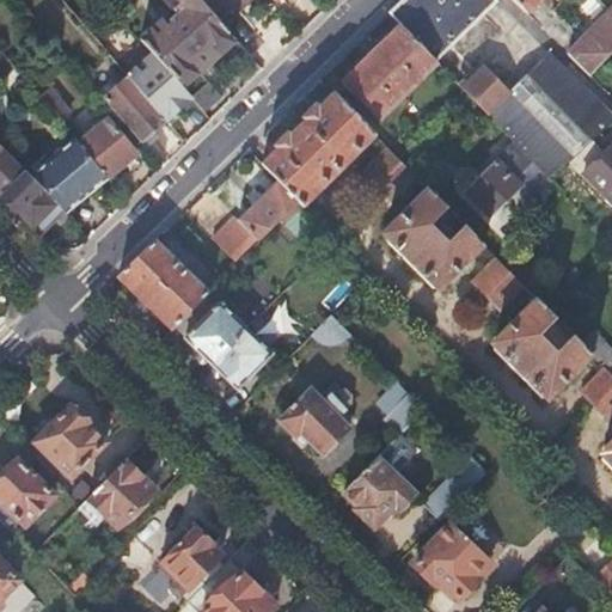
[(164,18),(142,38),(155,54),(183,85),(236,38),(221,22),(201,0),(165,0),(179,16),(170,24),(164,18)]
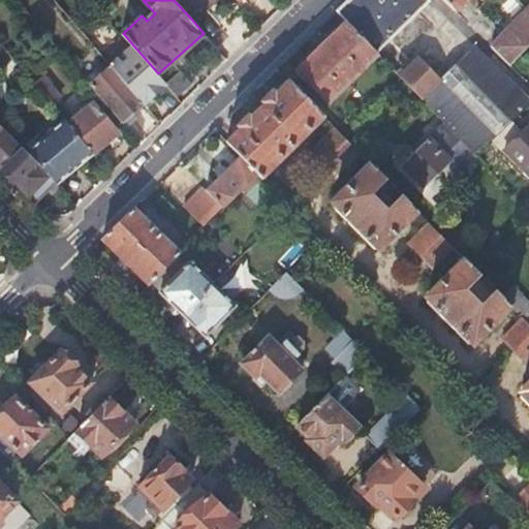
[(174,0),(191,19),(210,1),(214,5),(219,0),(174,0)]
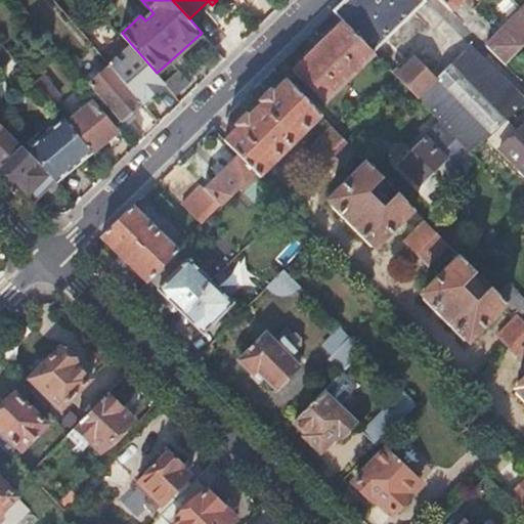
[(346,0),(335,12),(346,25),(375,54),(427,2),(425,0),(346,0)]
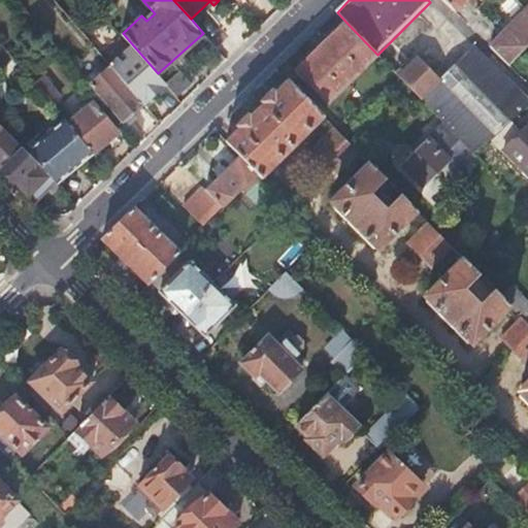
[(441,0),(456,14),(470,0),(441,0)]
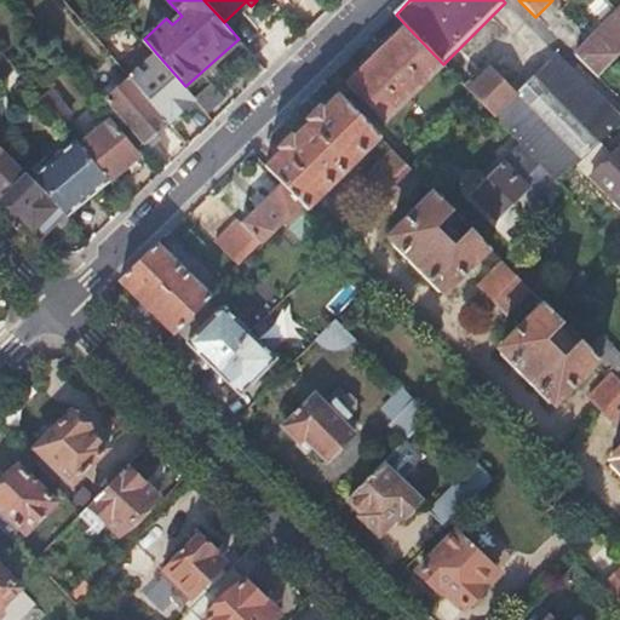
[(619,0),(603,0),(618,15),(575,56),(598,79),(619,56),(619,0)]
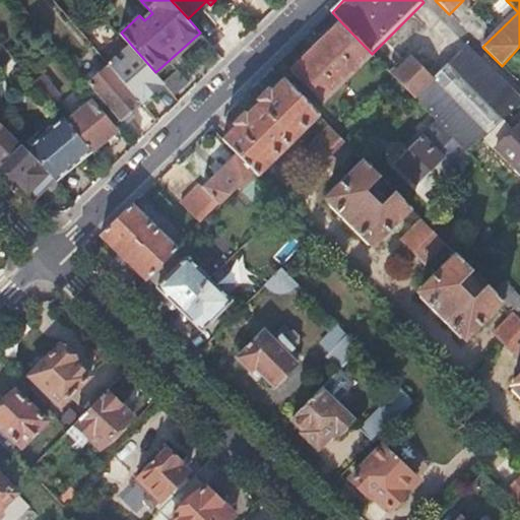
[(343,24),(294,72),(323,103),(373,55),(372,54),(343,24)]
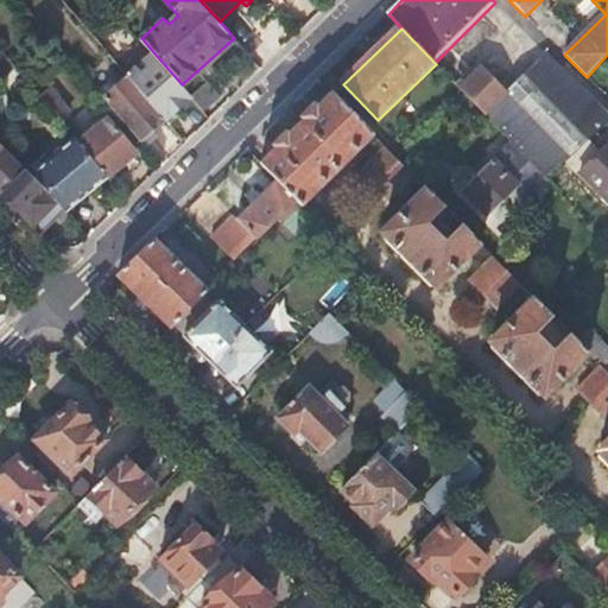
[(128,76),(165,119),(191,96),(182,84),(154,54),(128,76)]
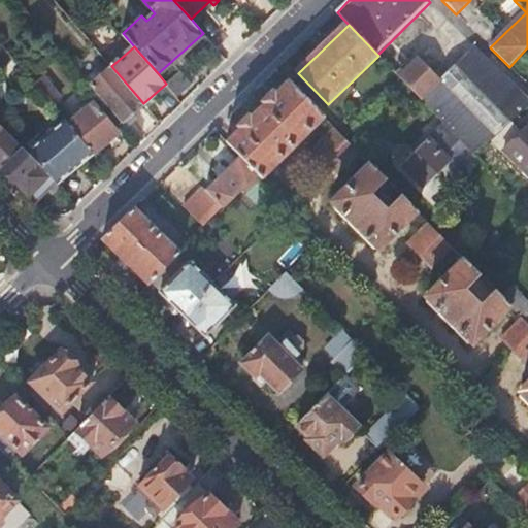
[(447,126),(467,146),(474,155),(491,140),(510,123),(527,107),(527,98),(503,74),(485,56),(474,46),(439,81),(418,60),(399,77),(402,80),(447,126)]
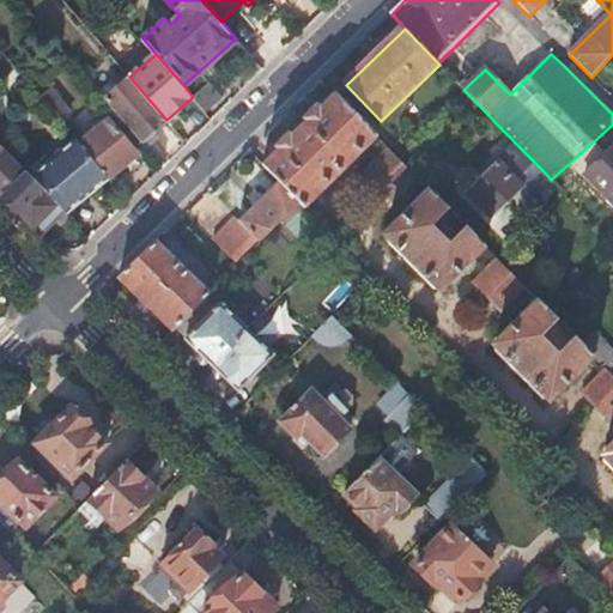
[(104,98),(141,141),(167,120),(129,77),(104,98)]
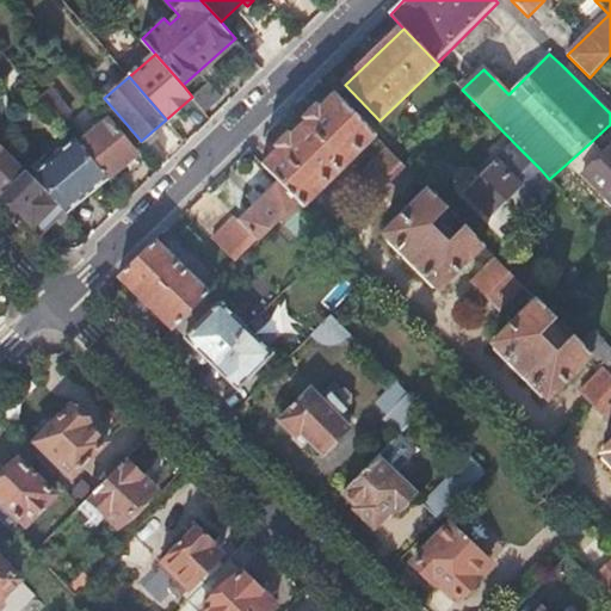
[(43,99),(62,122),(73,112),(53,91),(43,99)]
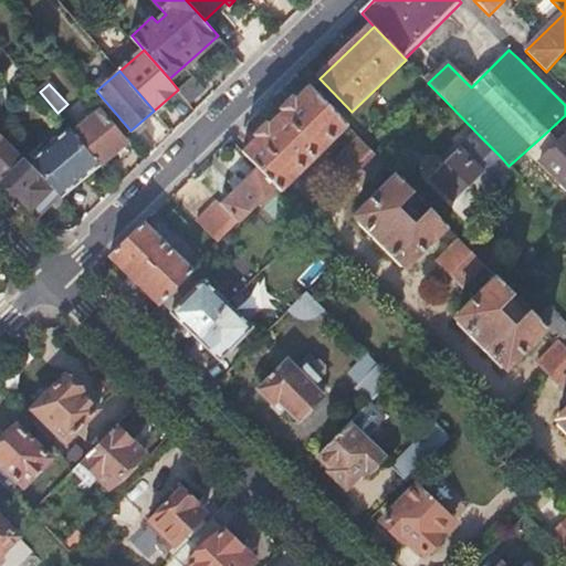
[(311,87),(243,153),(258,167),(278,187),(282,192),(349,127),(311,87)]
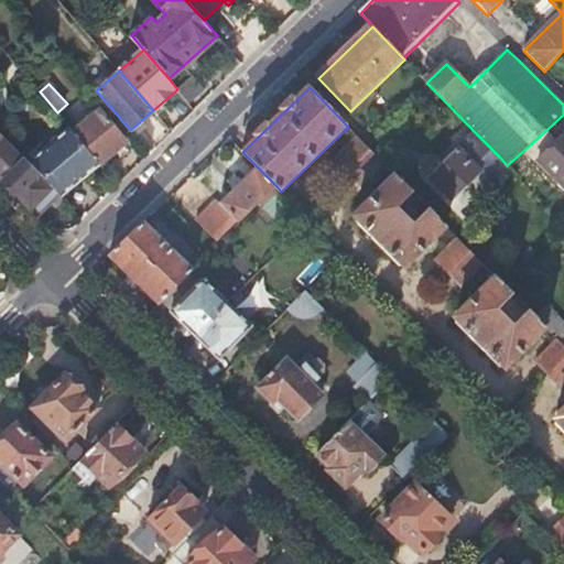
[(74,132),(100,163),(127,141),(100,110),(74,132)]
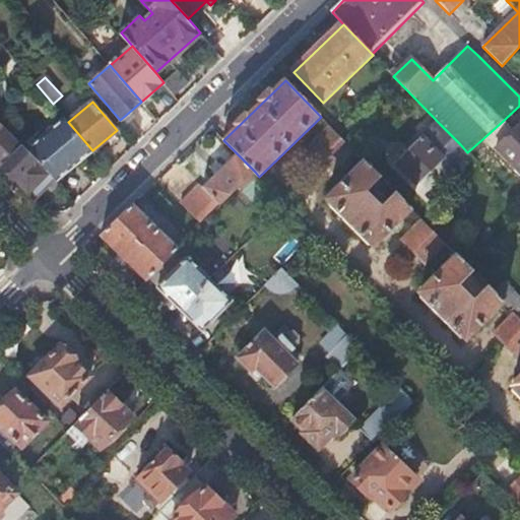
[(65,118),(27,150),(55,180),(56,183),(92,150),(68,122),(65,118)]
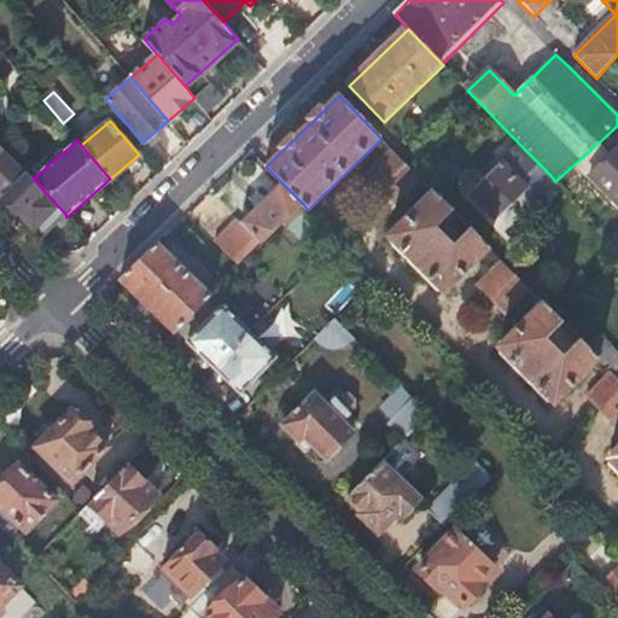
[(0,176),(15,163),(1,151),(3,149),(0,145),(0,176)]
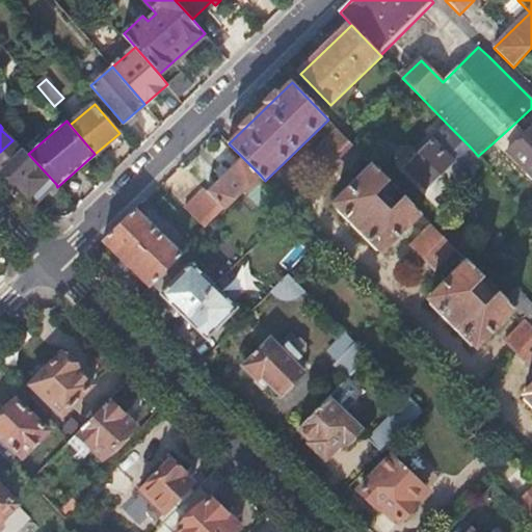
[(515,125),(497,142),(506,151),(524,134),(515,125)]
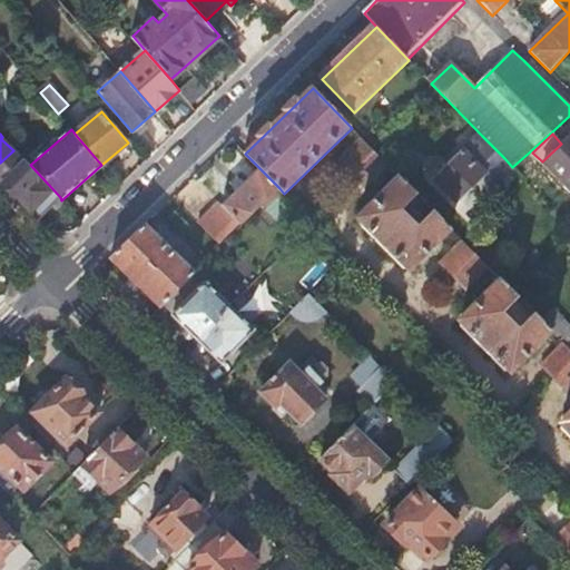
[(482,136),(465,151),(488,175),(495,185),(513,167),(512,167),(504,158),(482,136)]
